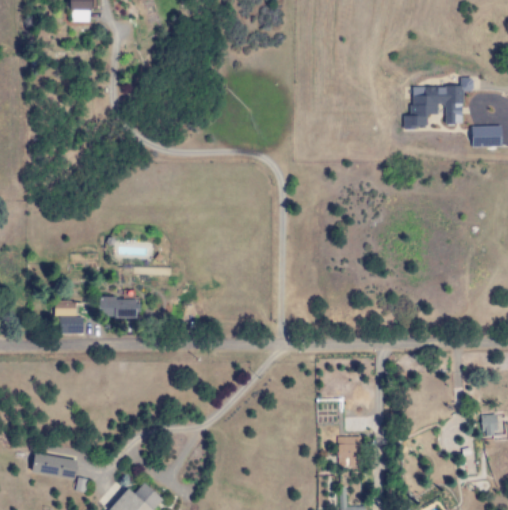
[(70,0),(70,9),(91,10),(91,0),(70,0)]
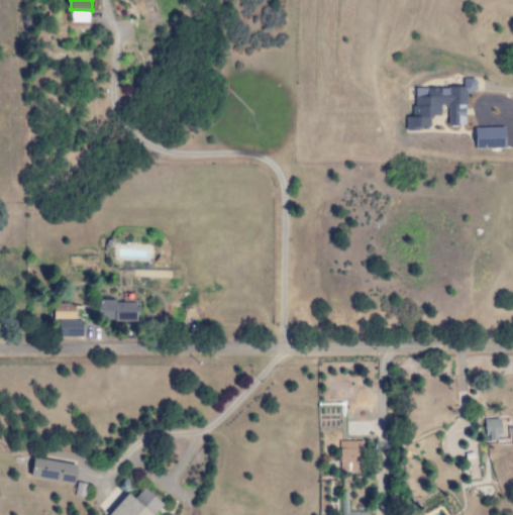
[(415,86),(416,115),(408,115),(408,128),(431,127),(431,114),(442,114),(442,103),(449,103),(449,124),(468,123),(468,91),(478,91),(478,77),(465,78),(465,86),(415,86)]
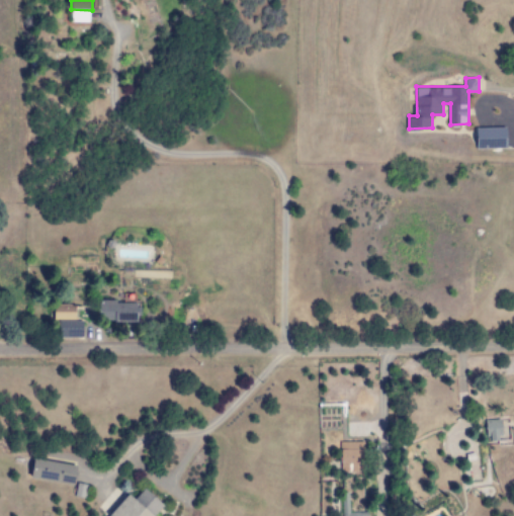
[(479,148),(508,147),(508,125),(478,126),(479,148)]
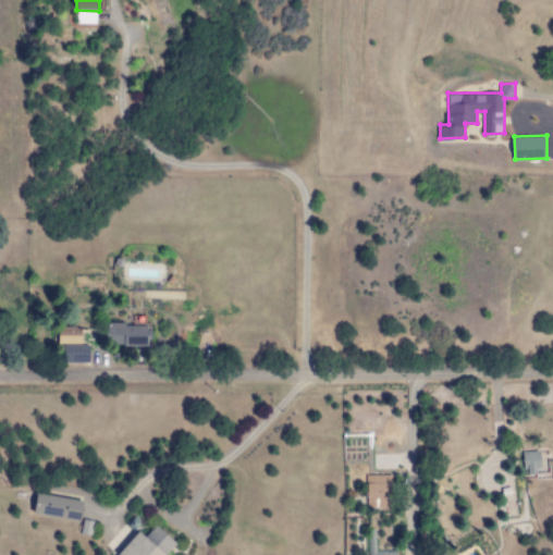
[(109,321),(109,345),(151,344),(151,324),(127,325),(126,321),(109,321)]
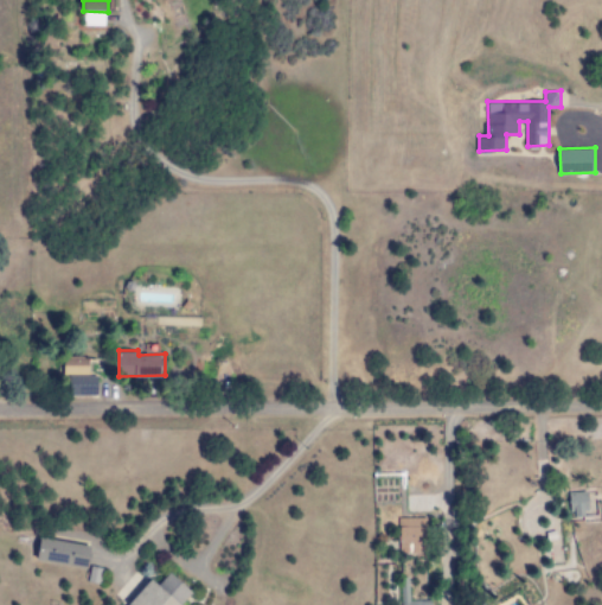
[(65,374),(91,373),(90,356),(65,356),(65,374)]
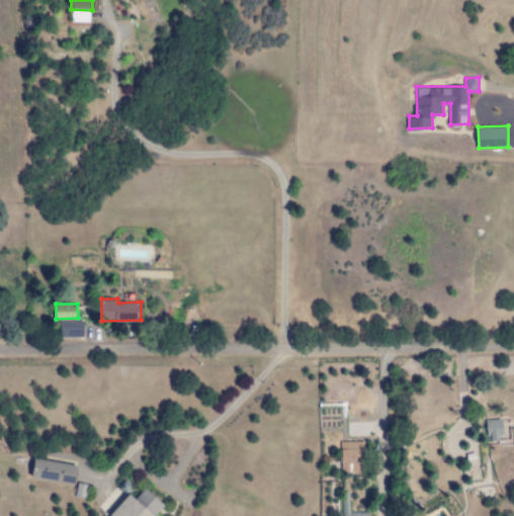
[(61,320),(61,337),(85,336),(85,319),(61,320)]
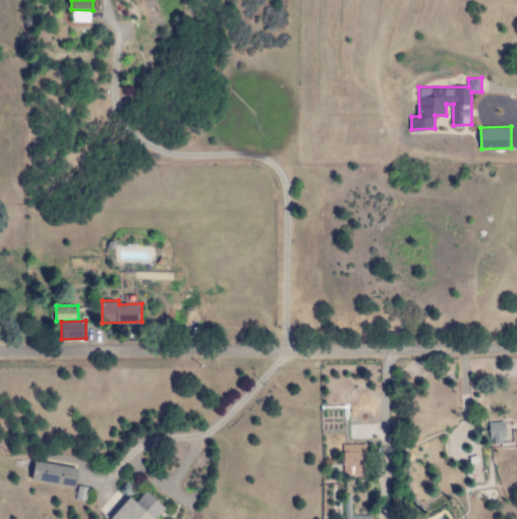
[(505,420),(491,421),(492,442),(506,442),(505,420)]
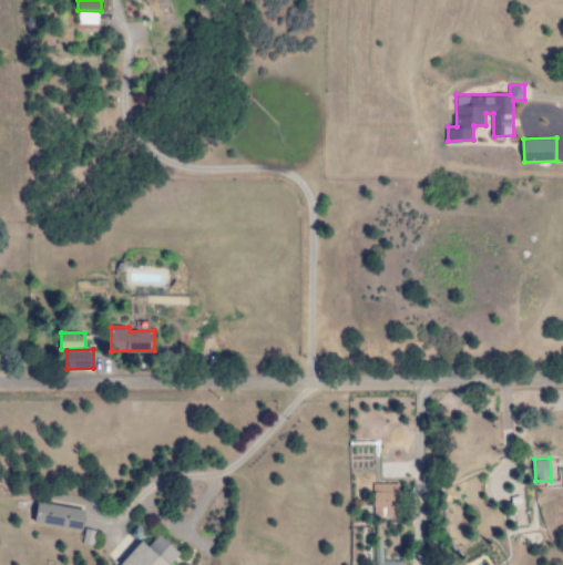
[(400,482),(375,482),(376,516),(400,516),(400,482)]
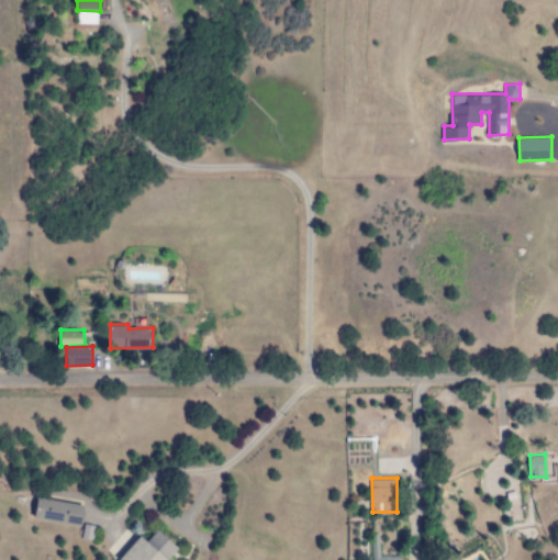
[(86,504),(40,495),(35,516),(81,525),(86,504)]
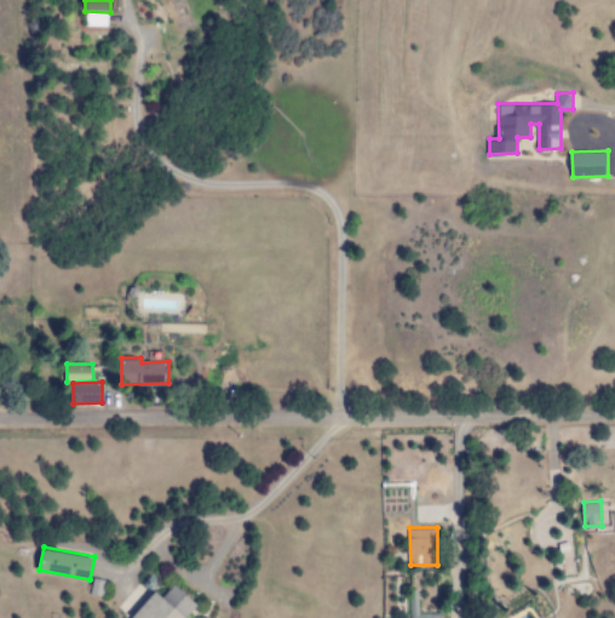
[(134,617),(187,617),(185,617),(197,604),(174,583),(162,596),(156,590),(132,616),(134,617)]
